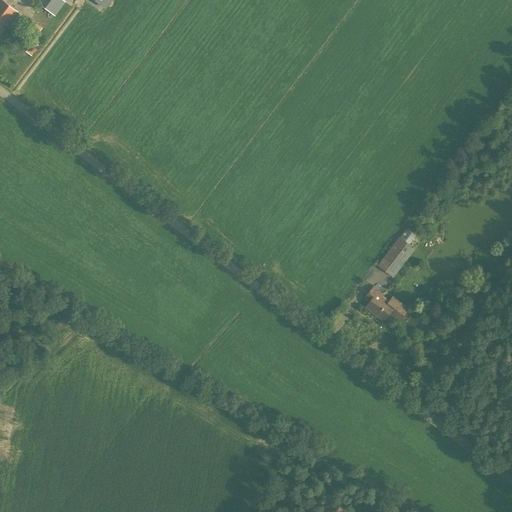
[(0,0),(0,31),(5,25),(7,26),(17,12),(1,0),(0,0)]
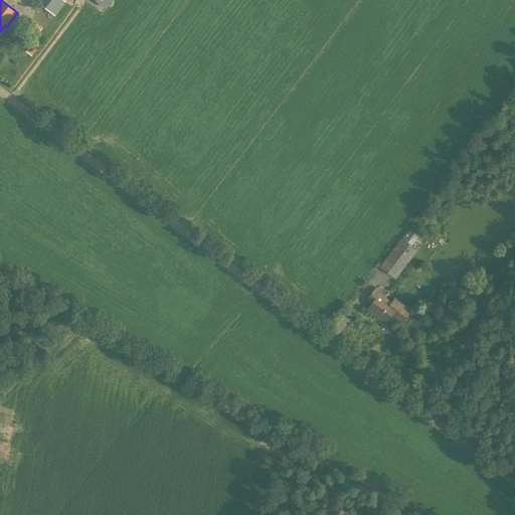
[(25,24),(37,34),(42,28),(30,18),(25,24)]
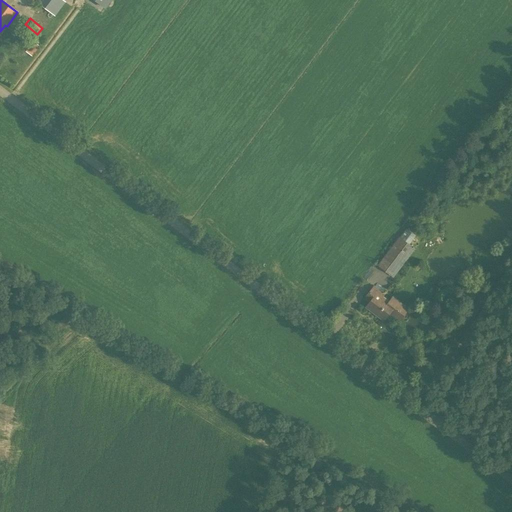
[(24,50),(31,55),(38,45),(31,40),(24,50)]
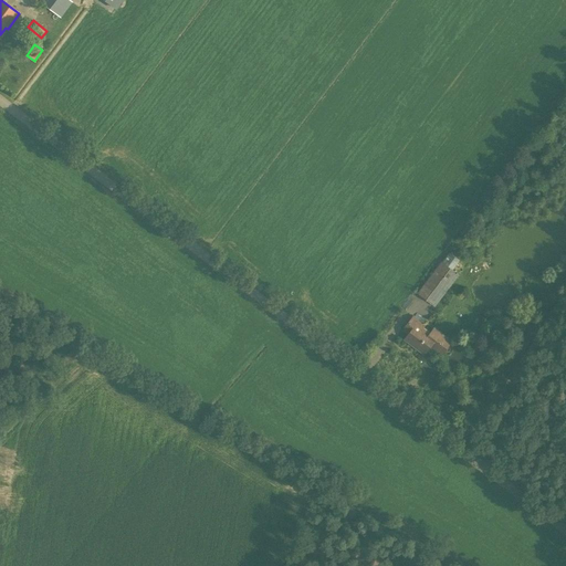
[(417,293),(436,306),(460,274),(453,269),(460,261),(449,253),(442,262),(441,261),(417,293)]
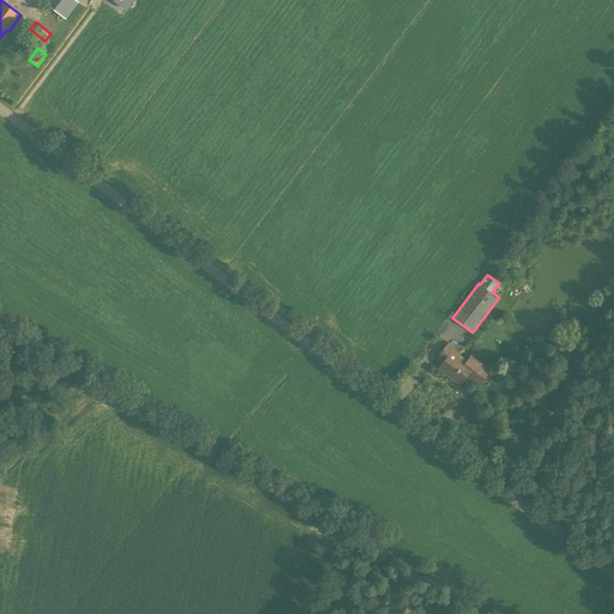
[(529,350),(536,356),(543,347),(536,341),(529,350)]
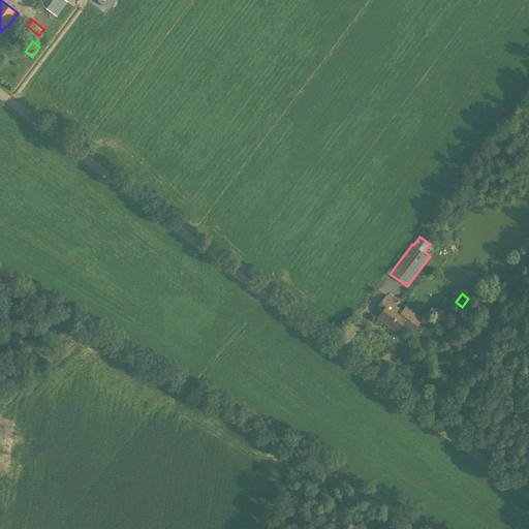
[(395,307),(397,304),(386,296),(376,309),(381,313),(378,317),(385,321),(386,320),(398,330),(403,322),(414,331),(423,320),(405,307),(402,311),(395,307)]
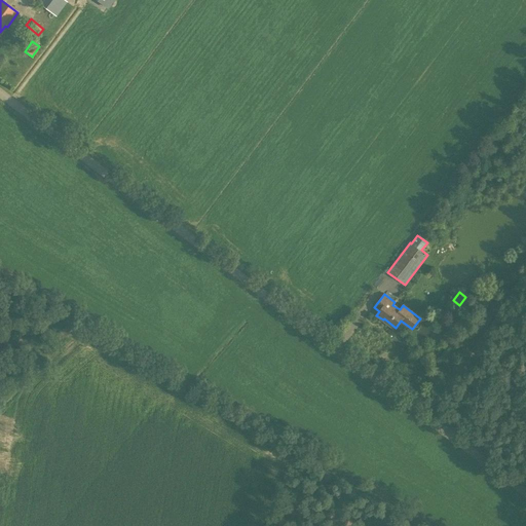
[(468,353),(474,357),(480,348),(474,344),(468,353)]
